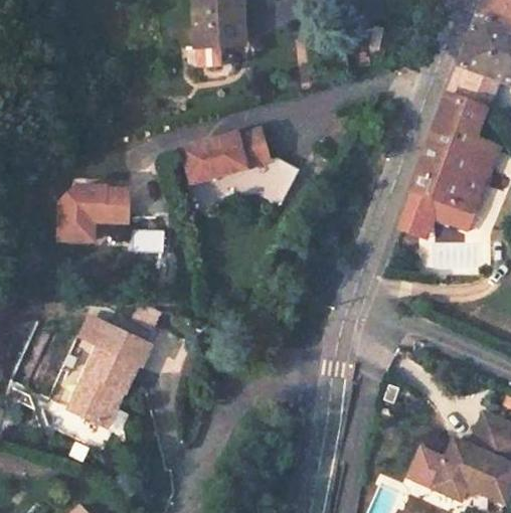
[(235,0),(188,0),(192,48),(235,46),(233,15),(236,15),(235,0)]
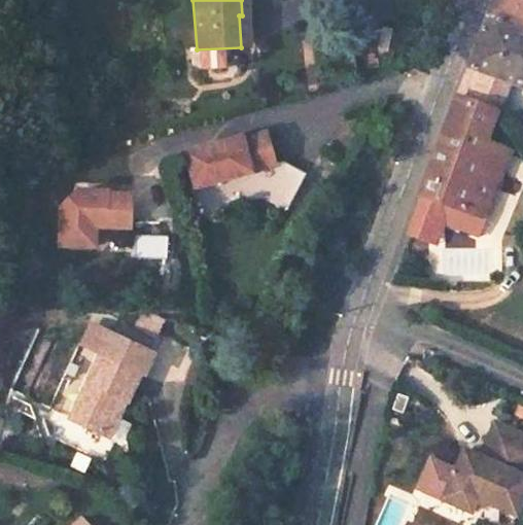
[(522,0),(489,0),(486,11),(465,67),(506,82),(522,89),(522,0)]
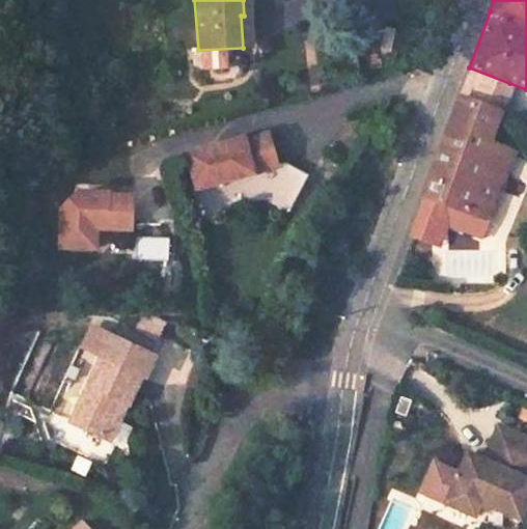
[(405,49),(392,50),(389,63),(399,63),(405,49)]
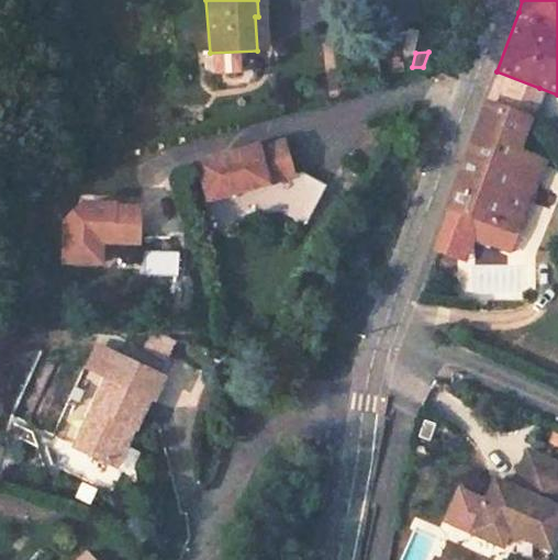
[(539,88),(497,71),(489,94),(486,104),(527,121),(539,88)]
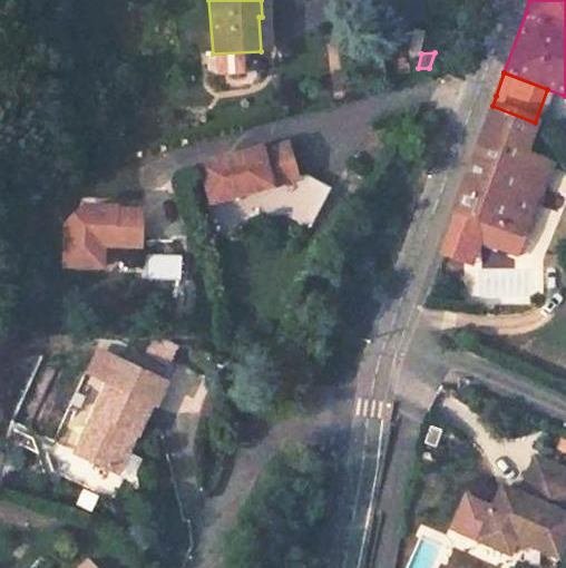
[(485,127),(454,215),(449,225),(447,232),(469,241),(477,243),(513,256),(519,241),(526,222),(547,167),(521,157),(535,123),(493,106),(485,127)]
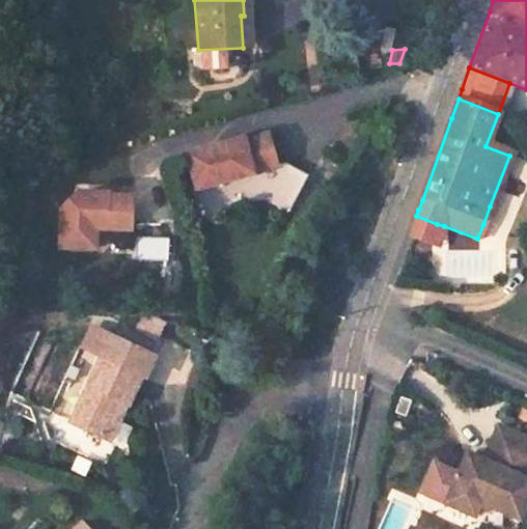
[(248,140),(191,156),(200,191),(257,174),(257,173),(280,167),(272,136),(248,142),(248,140)]
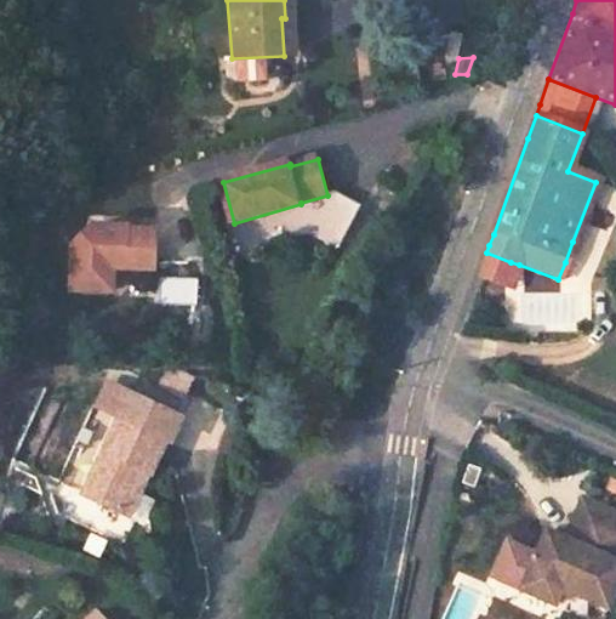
[(138,228),(102,227),(84,243),(81,290),(121,293),(123,268),(165,271),(167,233),(138,232),(138,228)]
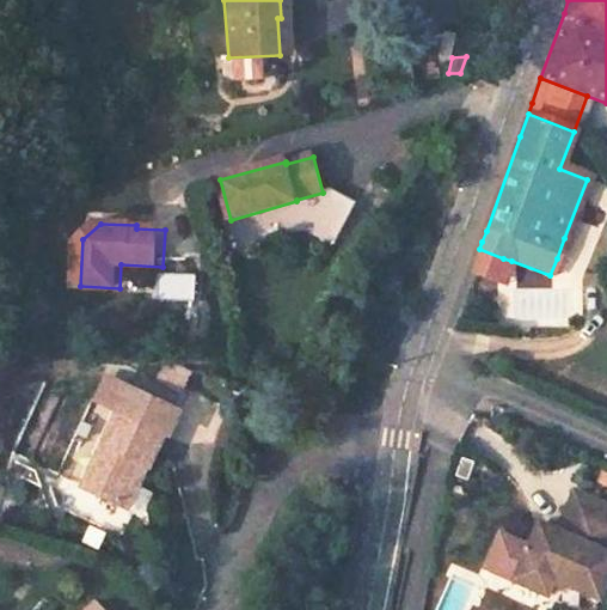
[(503,258),(479,249),(470,274),(494,282),(503,258)]
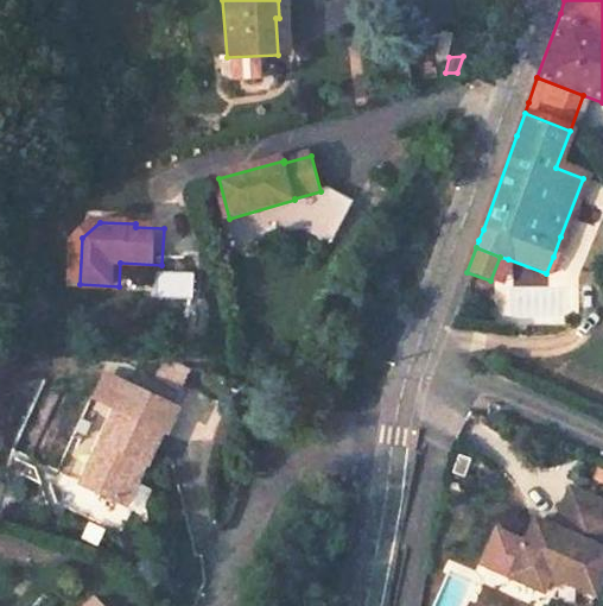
[(508,259),(500,257),(490,281),(499,284),(508,259)]
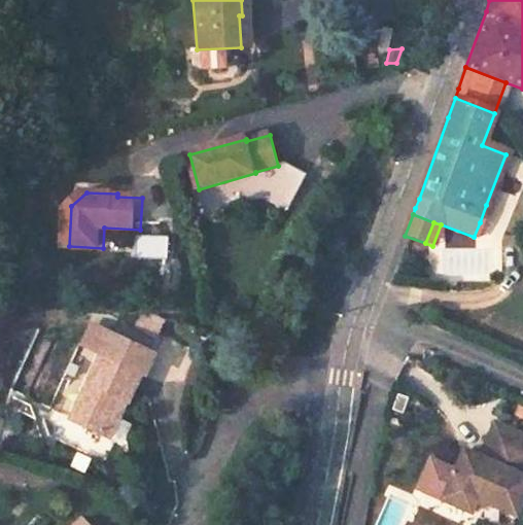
[(80,347),(97,355),(106,335),(90,327),(80,347)]
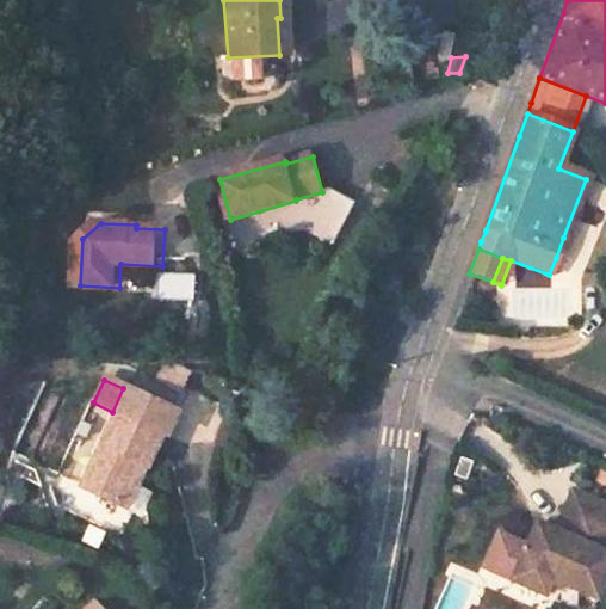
[(112,412),(158,432),(161,435),(172,412),(123,388),(112,412)]
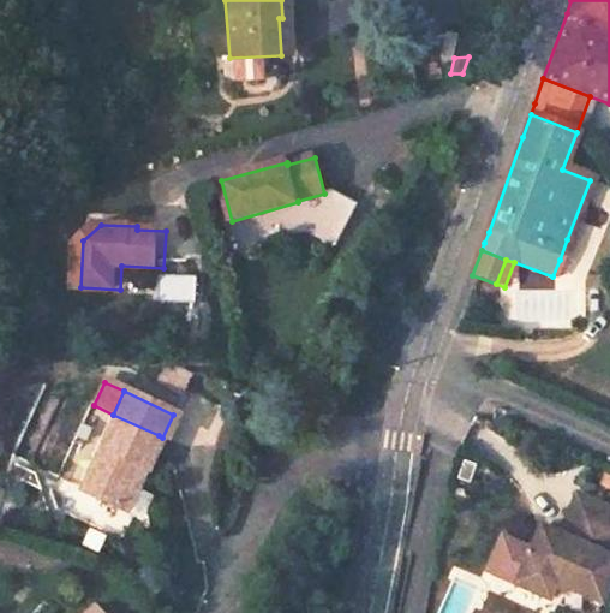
[(159,435),(113,415),(77,491),(113,507),(132,465),(142,470),(159,435)]
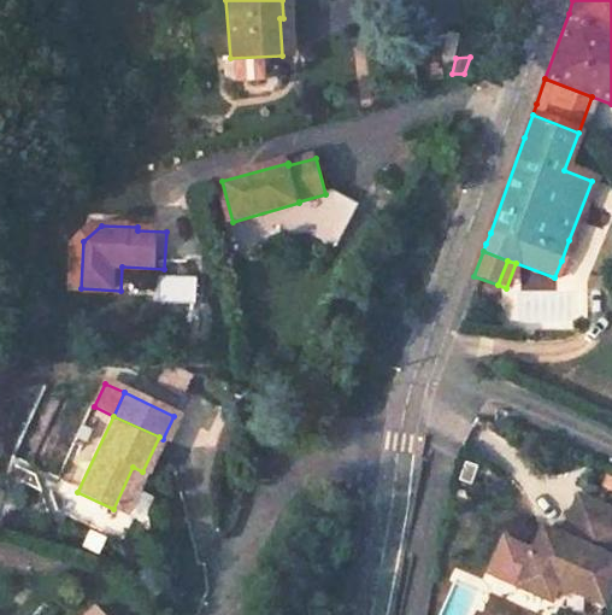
[(142,472),(133,467),(113,509),(122,514),(142,472)]
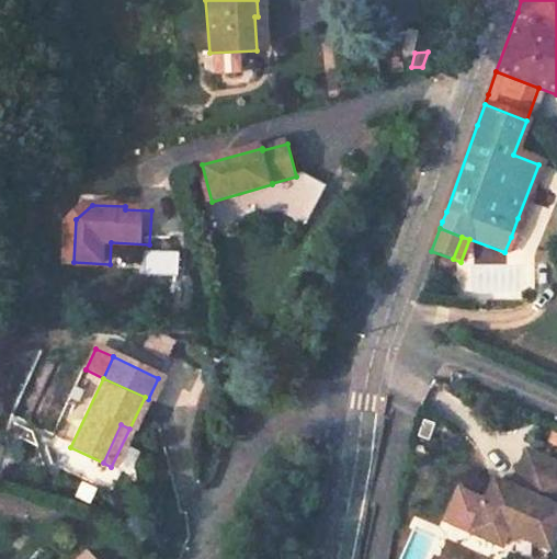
[(556,466),(524,451),(508,487),(498,482),(492,493),(500,497),(506,500),(501,510),(496,508),(456,490),(442,520),(499,546),(506,531),(547,550),(556,527),(556,466)]
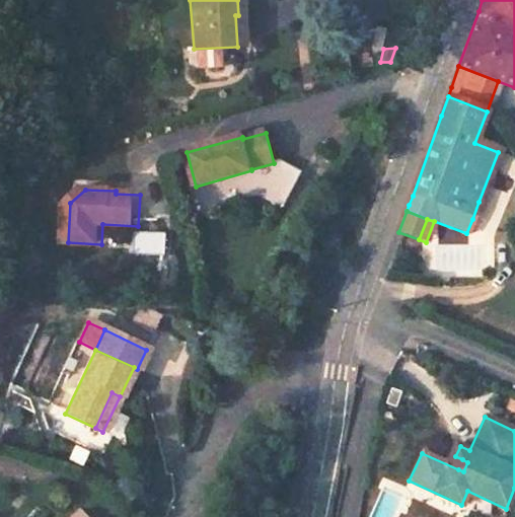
[(467,462),(462,459),(458,469),(463,471),(467,462)]
